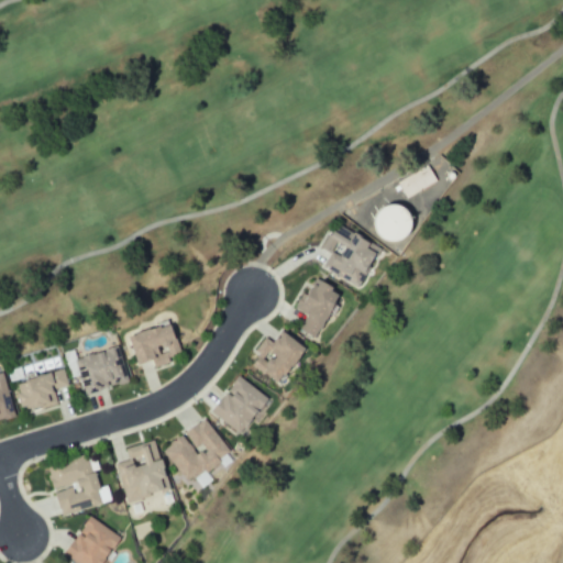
[(399,181),(408,197),(439,180),(430,165),(399,181)]
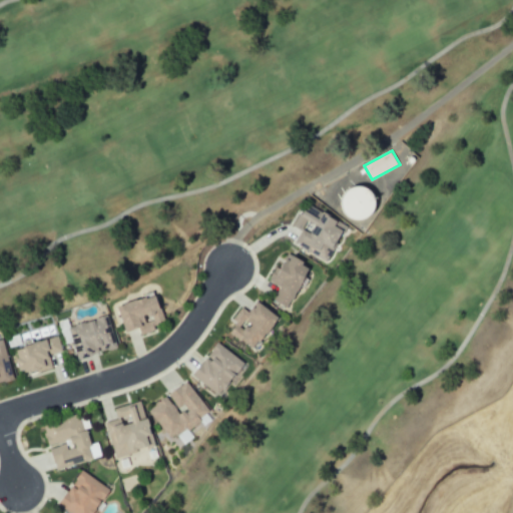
[(354,187),(353,216),(383,217),(384,188),(354,187)]
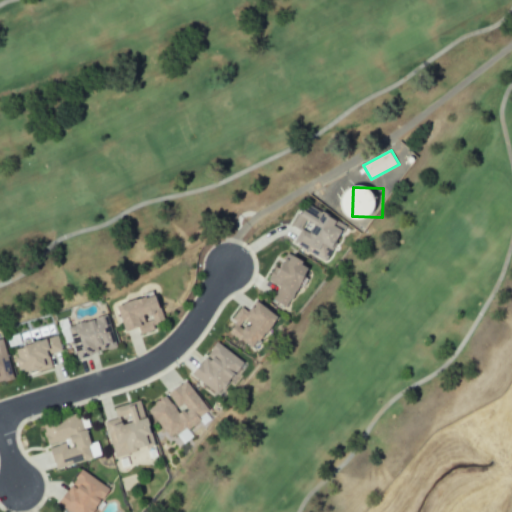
[(294,243),(329,263),(350,225),(328,212),(326,215),(307,204),(295,226),(302,230),(294,243)]
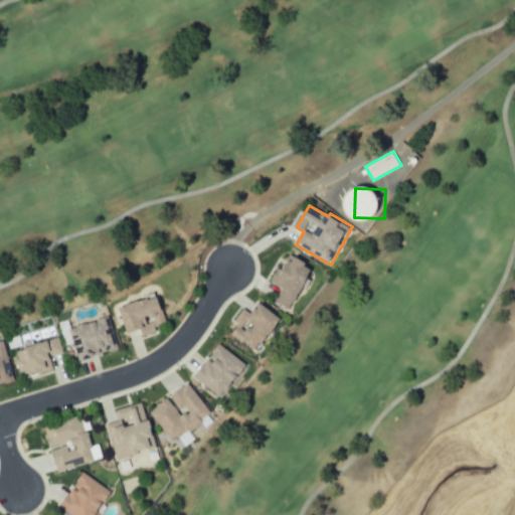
[(278,302),(294,310),(316,267),(290,253),(275,284),(284,289),(278,302)]
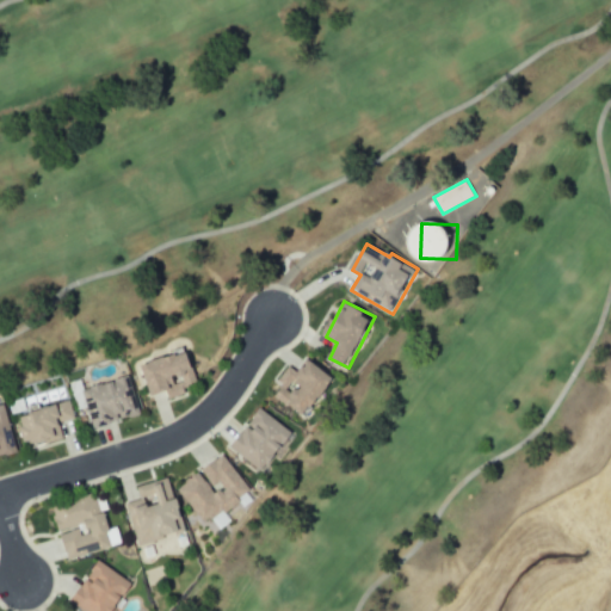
[(147,365),(156,394),(168,390),(171,399),(189,393),(186,384),(202,380),(192,351),(147,365)]
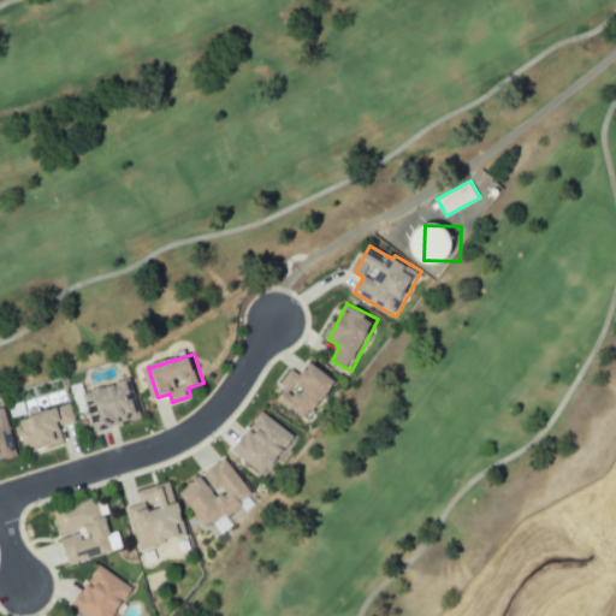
[(295,369),(277,396),(312,421),(342,380),(314,361),(303,375),(295,369)]
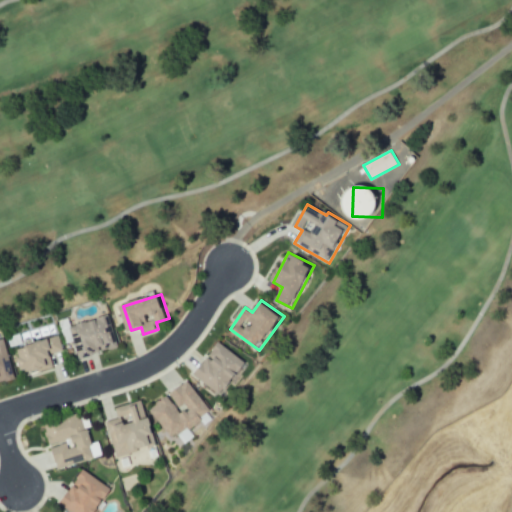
[(120,347),(110,315),(70,327),(80,359),(120,347)]
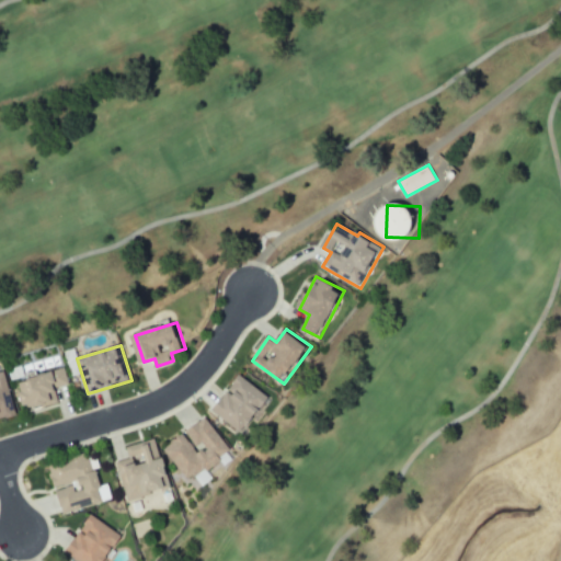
[(30,410),(60,400),(57,388),(70,384),(66,368),(21,382),(30,410)]
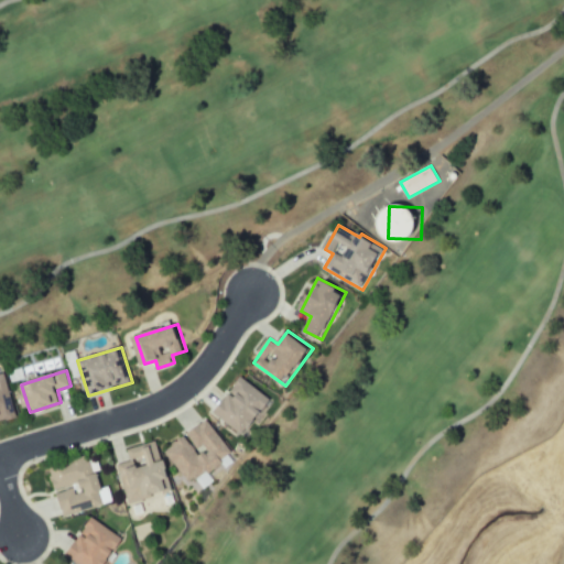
[(0,421),(18,418),(6,373),(0,373),(0,421)]
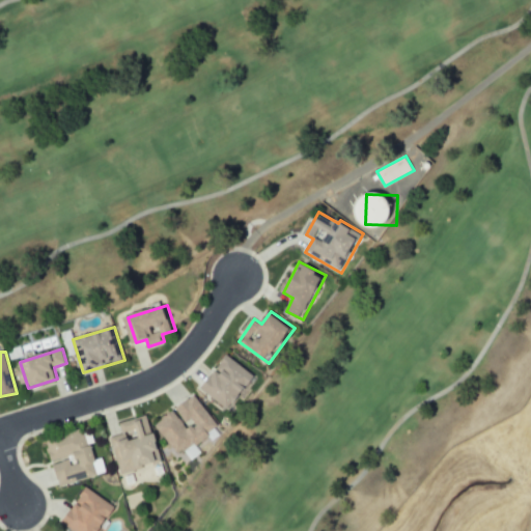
[(202,390),(231,412),(256,375),(227,355),(202,390)]
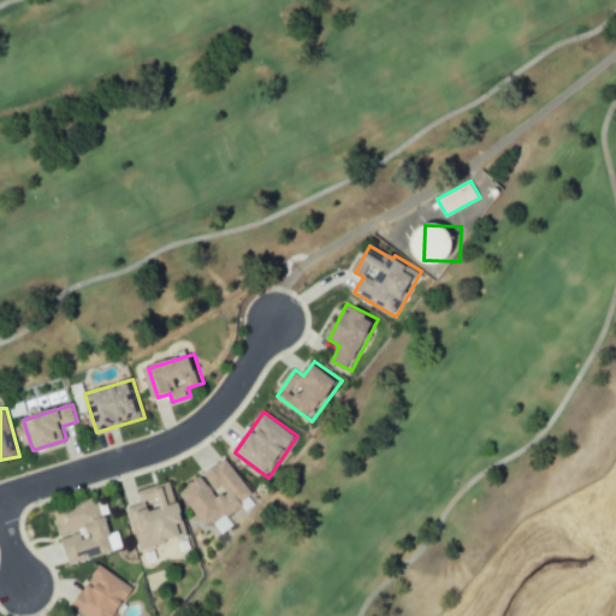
[(226,458),(181,491),(208,531),(255,497),(226,458)]
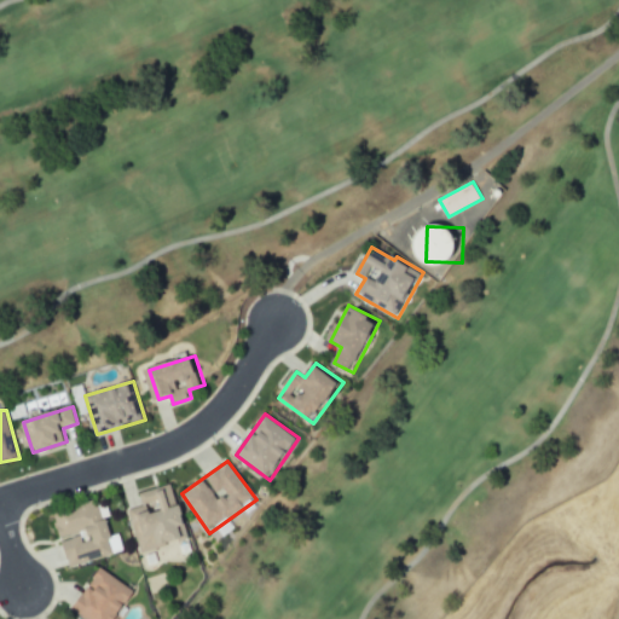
[(140,551),(190,539),(175,484),(139,493),(143,507),(129,510),(140,551)]
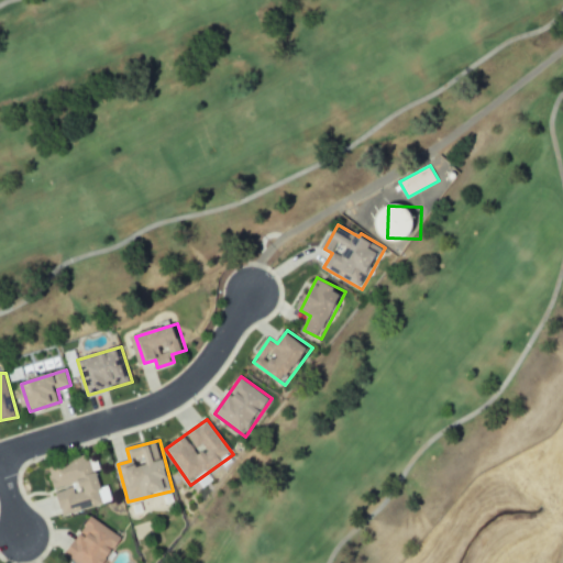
[(64,516),(113,501),(108,485),(100,487),(91,456),(48,468),(55,490),(57,489),(64,516)]
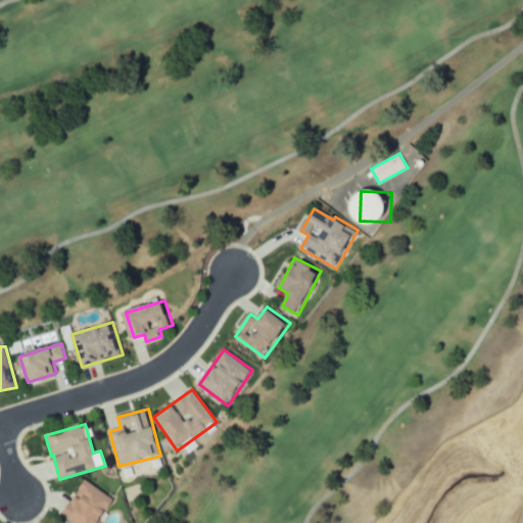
[(62,515),(72,521),(72,522),(73,522),(97,522),(113,498),(85,480),(62,515)]
